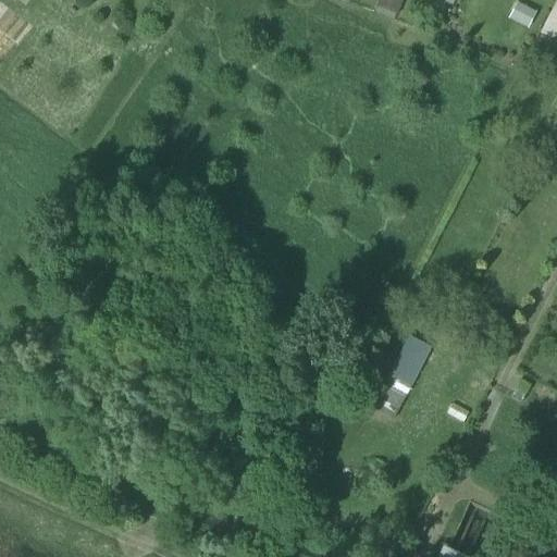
[(403,0),(378,0),(375,8),(397,15),(403,0)]
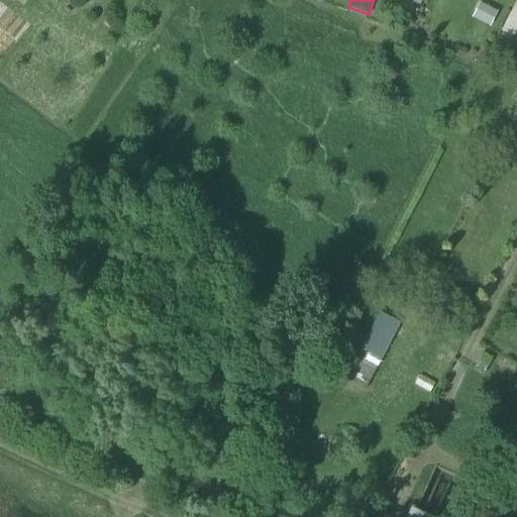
[(516,0),(502,31),(513,37),(516,29),(516,0)]
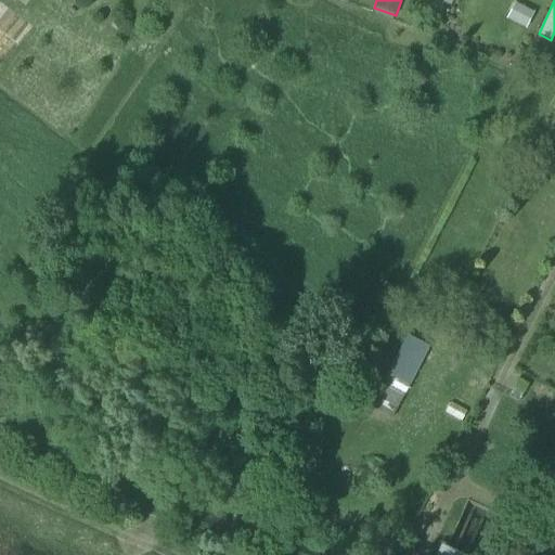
[(514,20),(528,27),(534,15),(519,8),(514,20)]
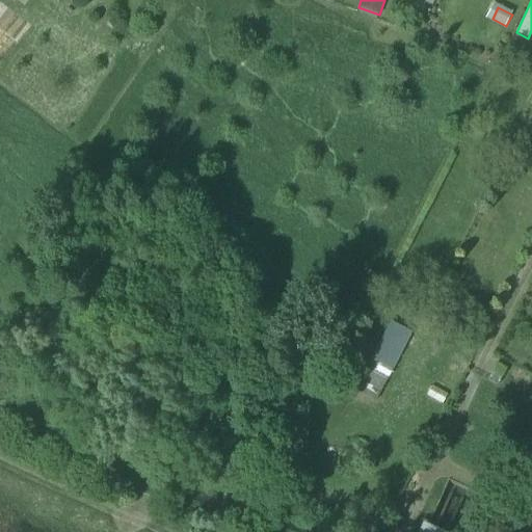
[(392,322),(372,360),(393,371),(411,334),(392,322)]
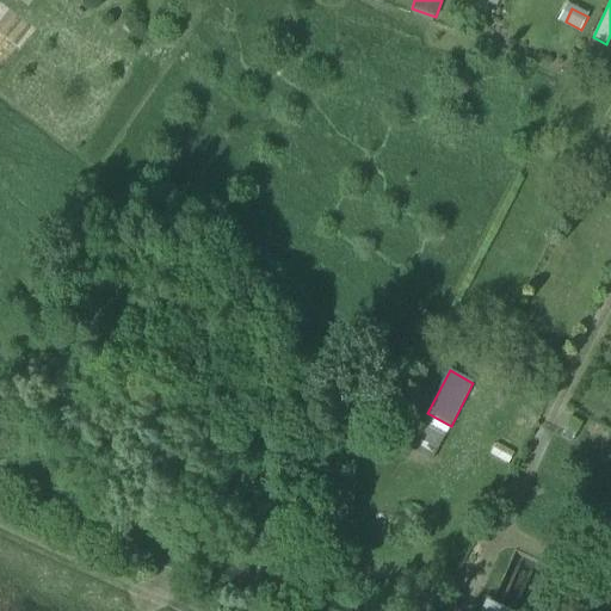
[(431,463),(451,426),(427,413),(407,449),(431,463)]
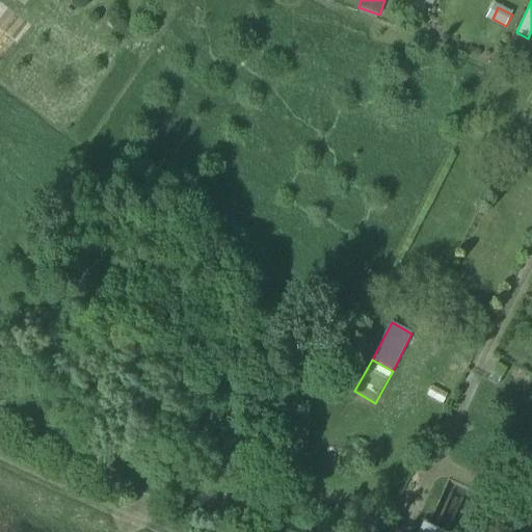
[(488,381),(497,387),(506,370),(497,366),(488,381)]
